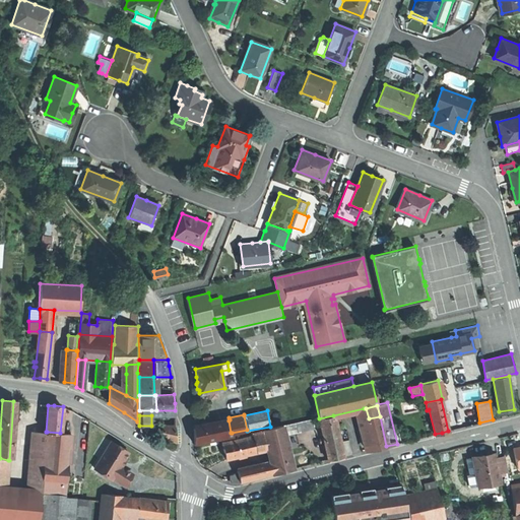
[(336,458),(342,456),(333,415),(319,418),(323,438),(320,439),(321,442),(324,442),(328,459),(336,458)]
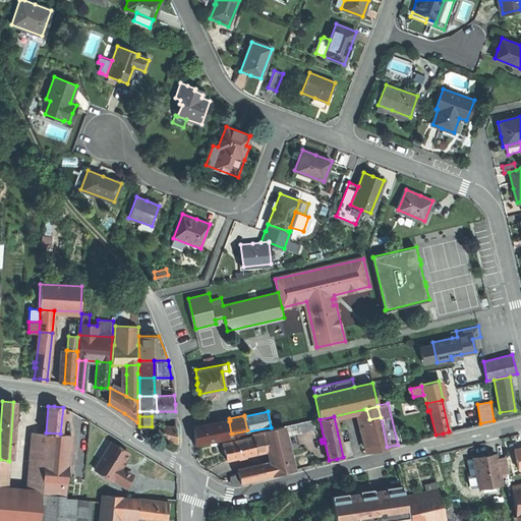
[(370,451),(387,447),(381,417),(369,419),(366,420),(363,421),(370,451)]
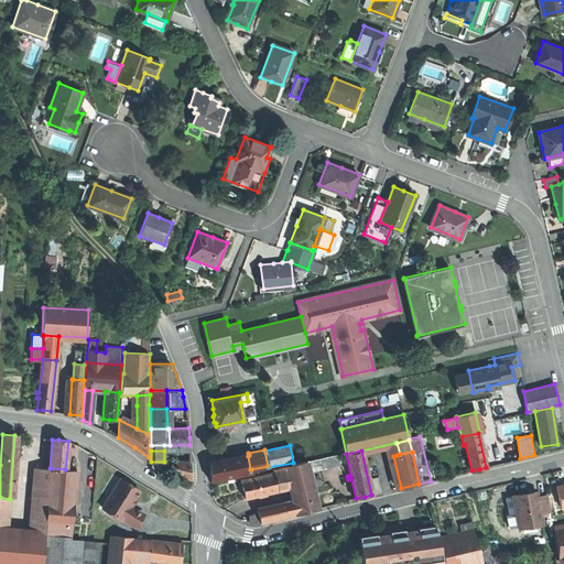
[(308,467),(310,469),(339,463),(338,454),(315,459),(316,466),(308,467)]
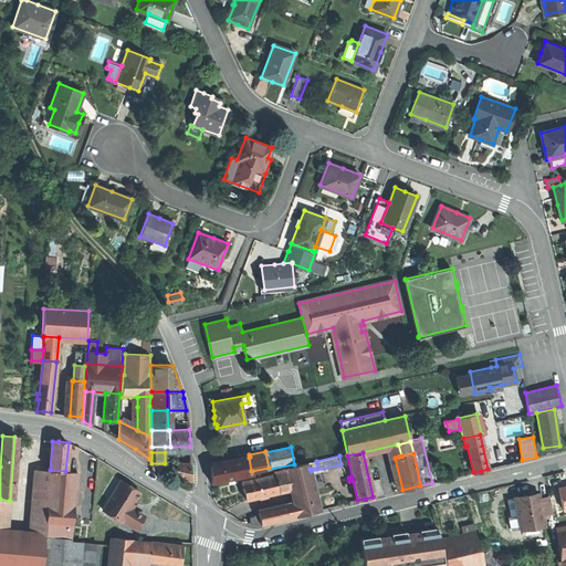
[(211,465),(211,482),(253,474),(252,471),(251,471),(249,458),(211,465)]
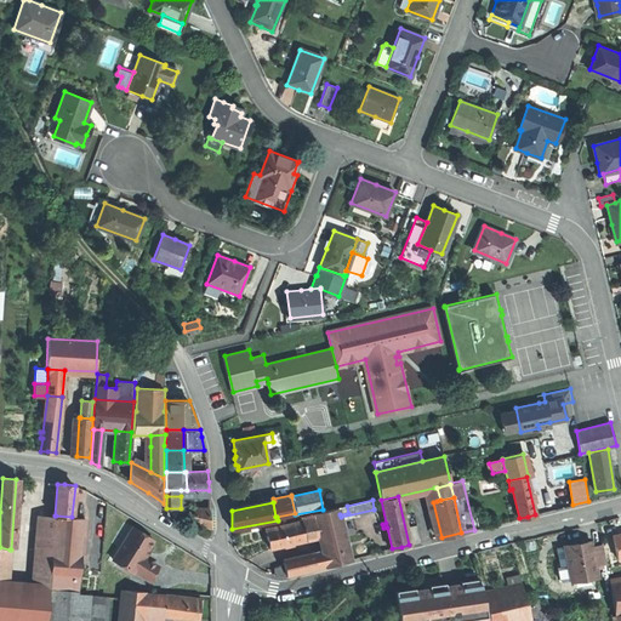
[(318,537),(322,553),(283,562),(285,568),(286,575),(341,563),(351,560),(341,517),(340,514),(339,507),(300,516),(300,520),(301,520),(306,540),(318,537)]
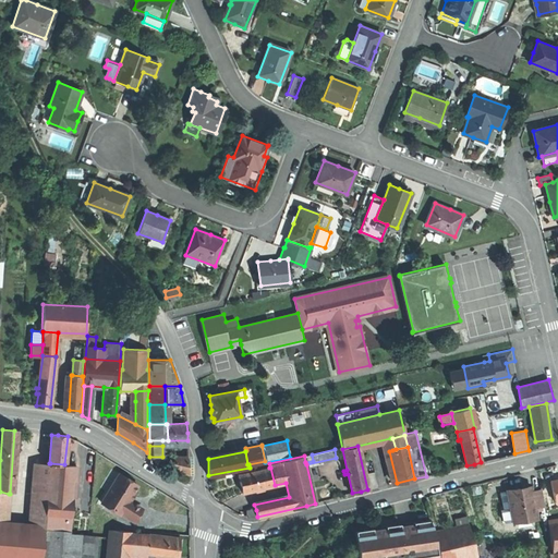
[(174,469),(189,474),(189,458),(174,457),(174,469)]
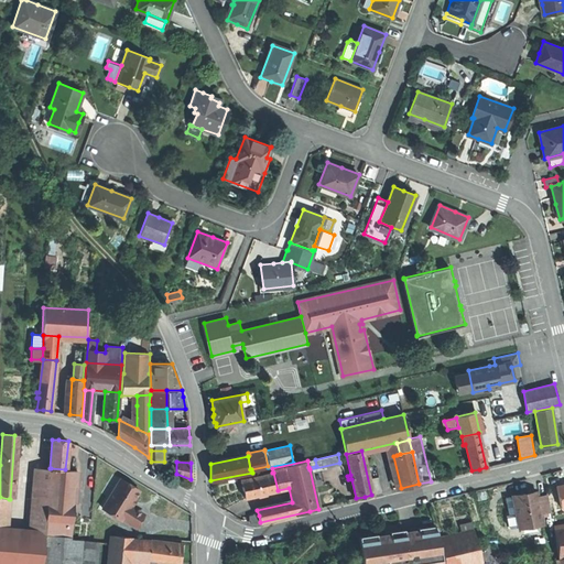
[(65,469),(51,468),(47,500),(74,502),(77,470),(65,469)]
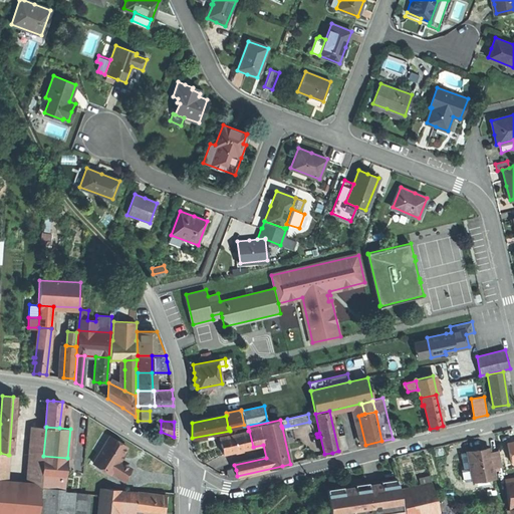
[(32,430),(27,486),(40,487),(44,431),(32,430)]
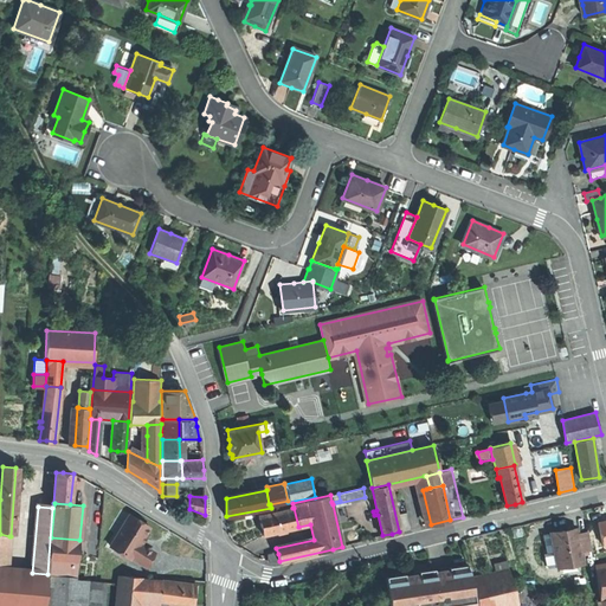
[(294,508),(292,508),(259,515),(260,526),(263,535),(298,527),(294,508)]
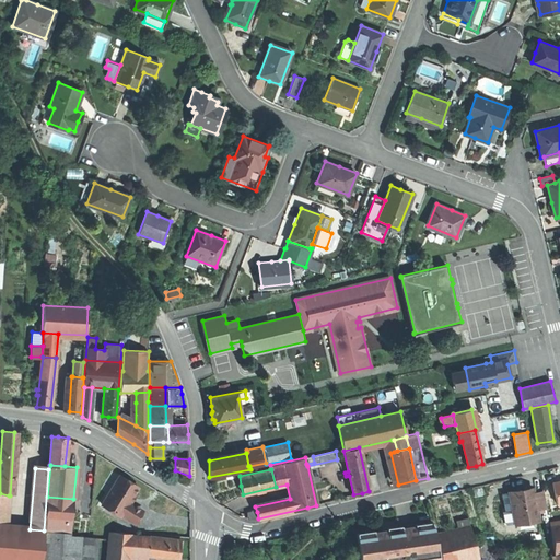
[(129,501),(139,487),(120,475),(102,503),(120,515),(120,514),(135,523),(139,515),(143,510),(129,501)]
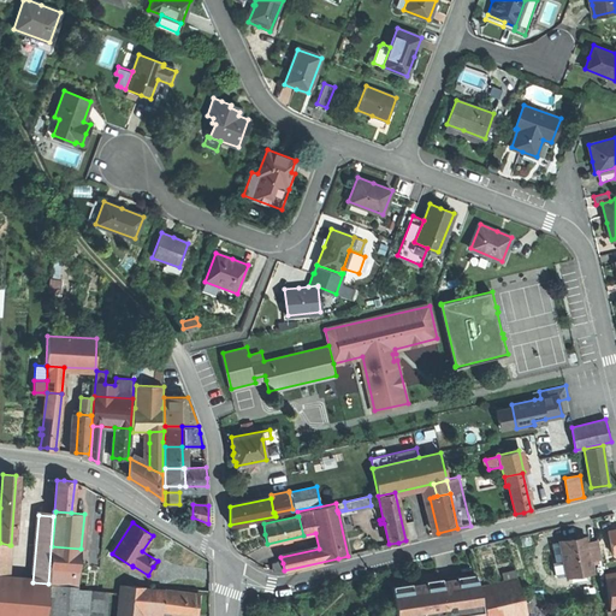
[(590,561),(600,558),(598,539),(586,540),(586,537),(573,539),(561,542),(564,560),(567,573),(591,569),(590,561)]
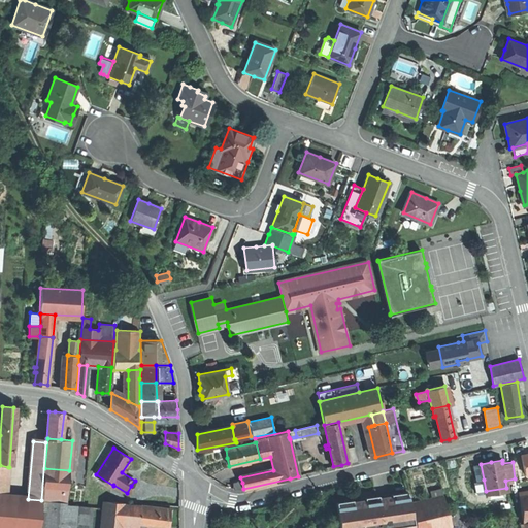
[(69,470),(44,468),(42,489),(68,491),(69,470)]
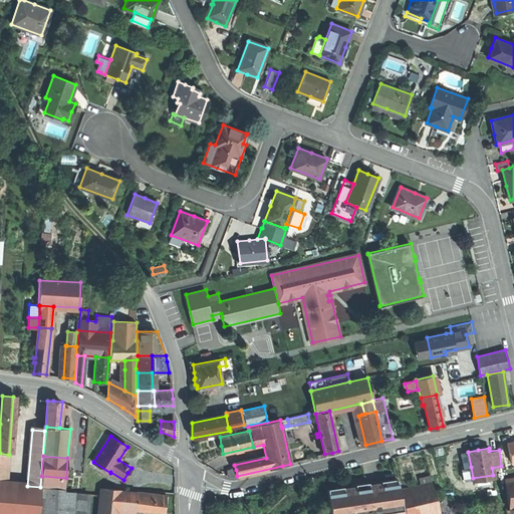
[(463,480),(473,478),(471,467),(461,469),(463,480)]
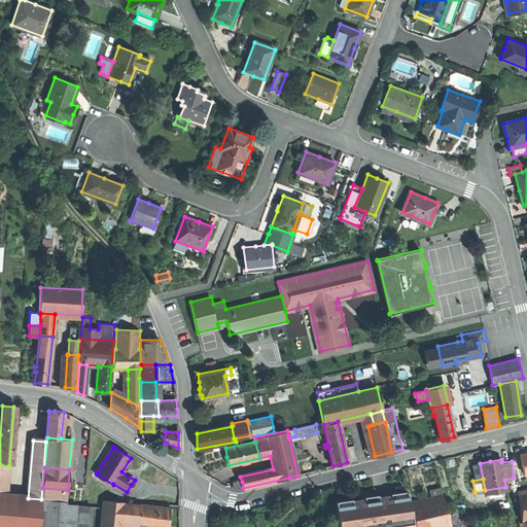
[(67,502),(68,490),(42,488),(41,499),(67,502)]
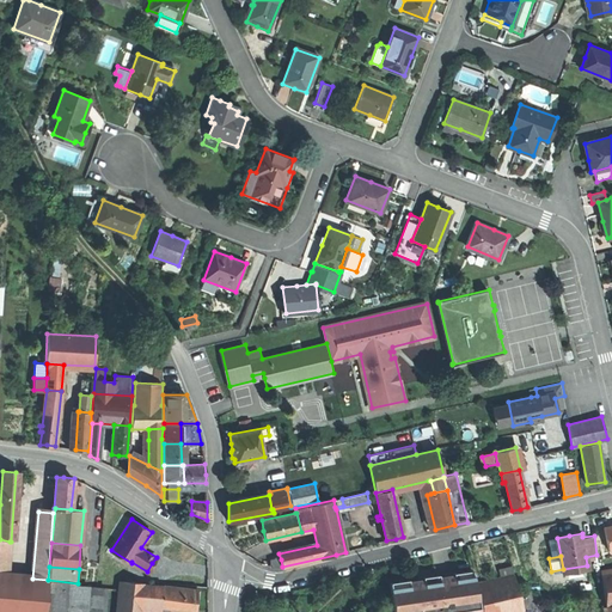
[(477,581),(482,611),(522,611),(512,567),(500,569),(501,576),(477,581)]
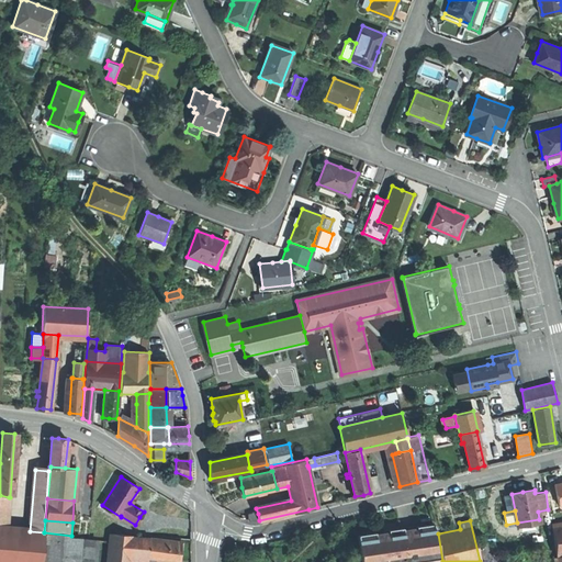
[(561,523),(552,525),(557,555),(561,554),(561,523)]
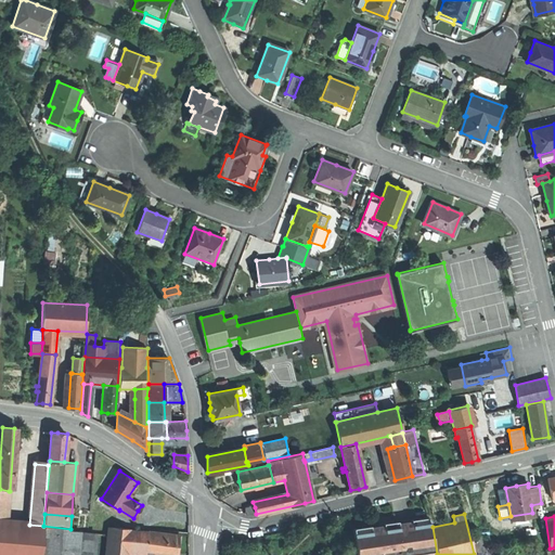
[(355,532),(357,551),(356,551),(356,554),(435,554),(429,521),(412,524),(399,526),(385,528),(372,530),(355,532)]
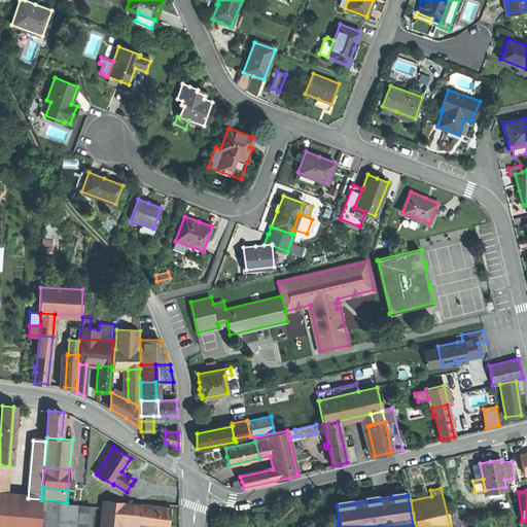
[(0,526),(38,526),(41,501),(41,499),(28,498),(18,498),(5,497),(0,496),(0,526)]
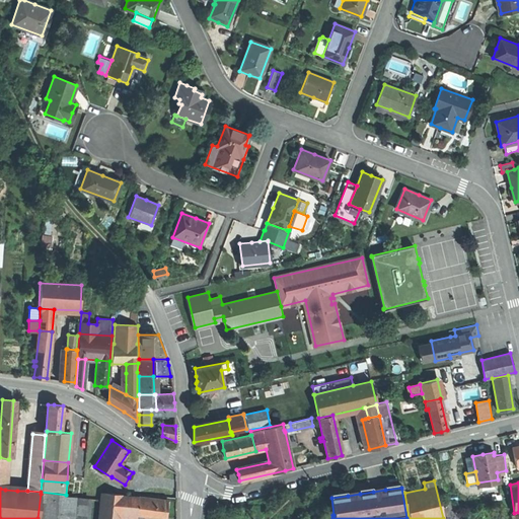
[(122,495),(101,492),(97,518),(119,518),(120,512),(122,495)]
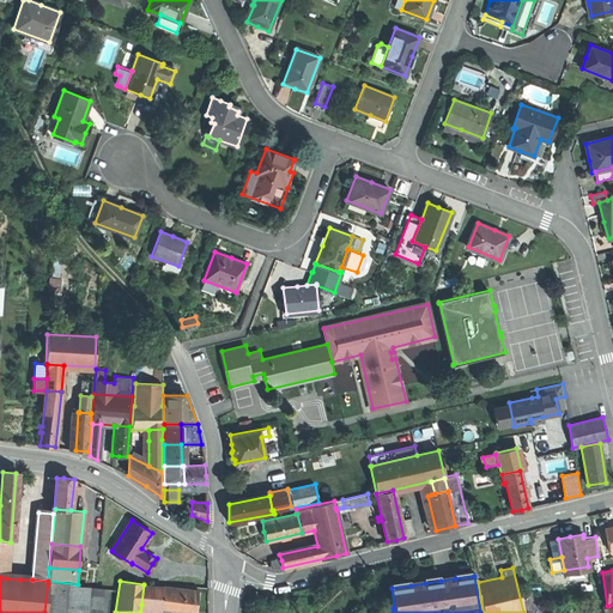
[(85,612),(89,587),(48,583),(44,612),(85,612)]
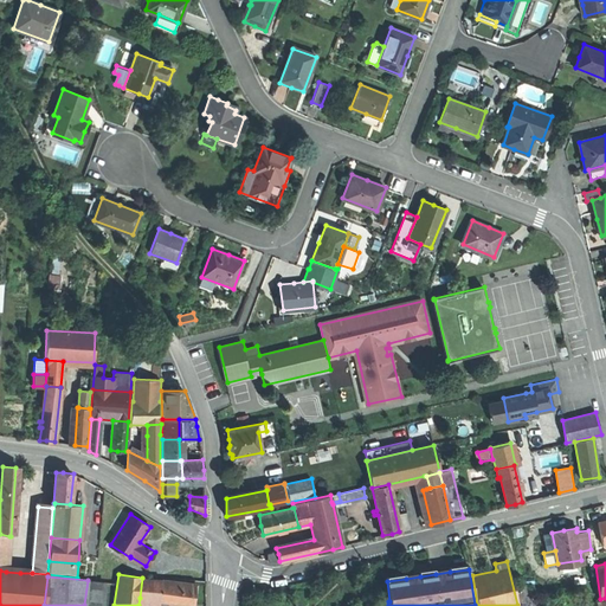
[(161,579),(142,578),(140,598),(159,600),(161,579)]
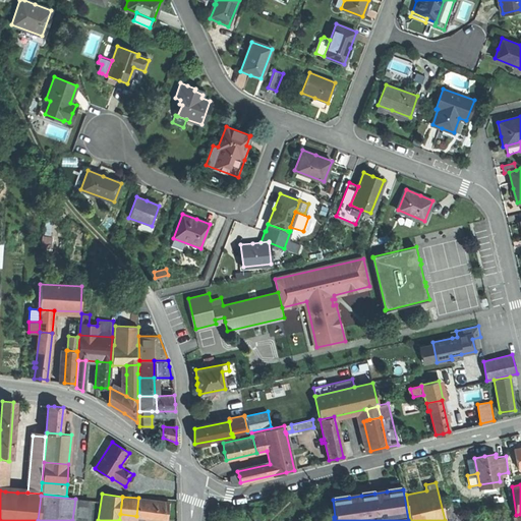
[(149,499),(138,498),(136,516),(166,519),(167,512),(168,502),(156,500),(155,503),(148,503),(149,499)]
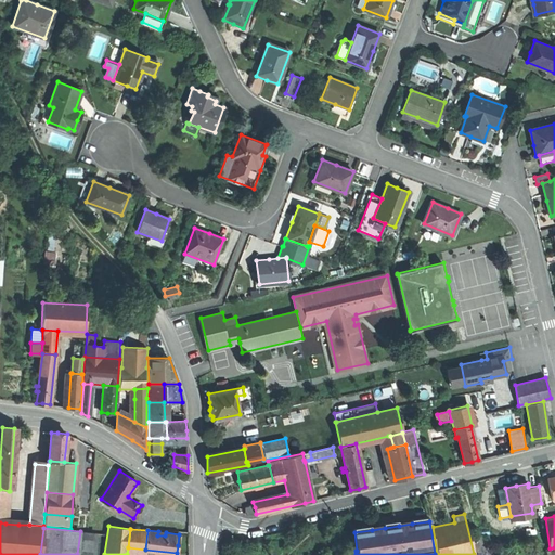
[(92,554),(94,533),(80,531),(77,554),(92,554)]
